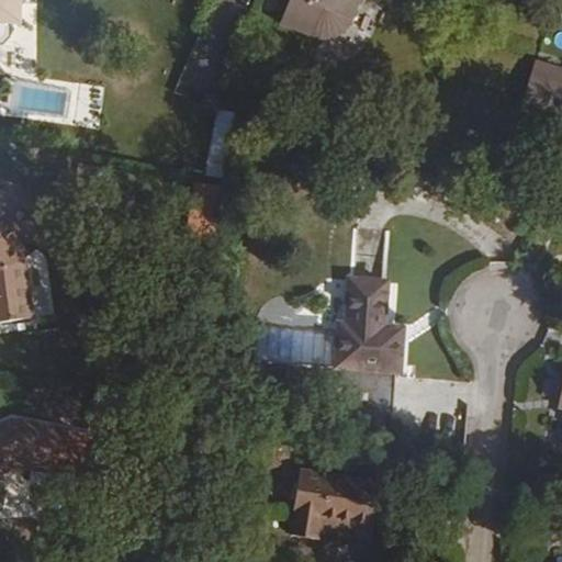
[(0,0),(0,45),(2,46),(10,37),(9,24),(20,24),(20,0),(0,0)]
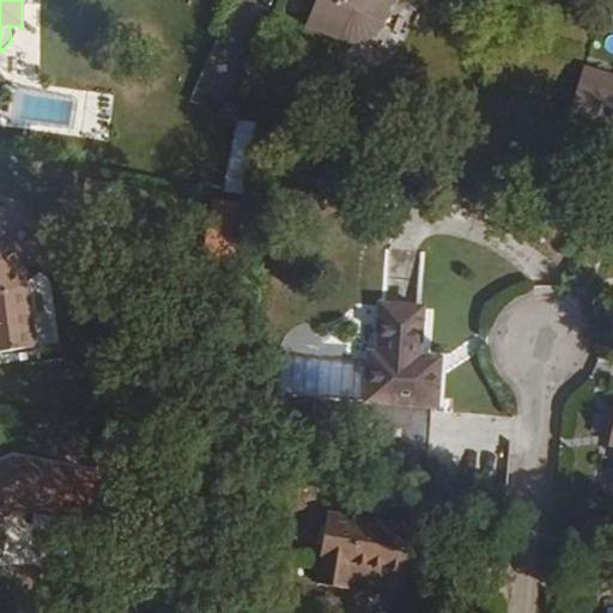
[(315,0),(305,25),(338,40),(340,41),(350,42),(357,42),(365,40),(371,36),(378,29),(392,0),(315,0)]
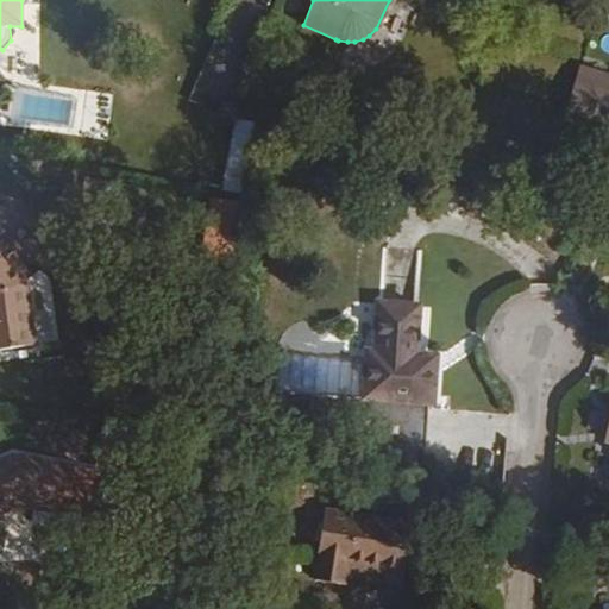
[(608,123),(608,80),(578,70),(566,111),(608,123)]
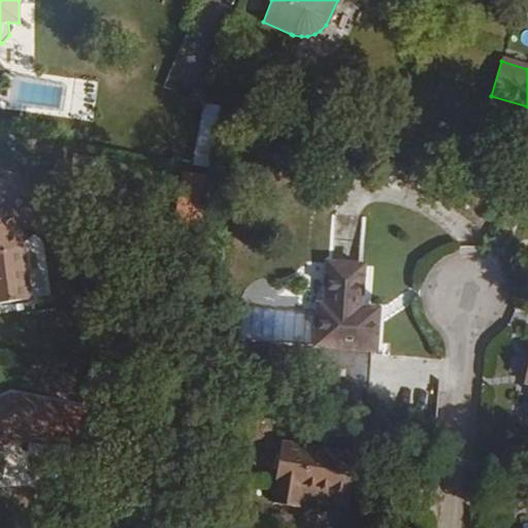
[(487,189),(505,194),(510,175),(492,170),(487,189)]
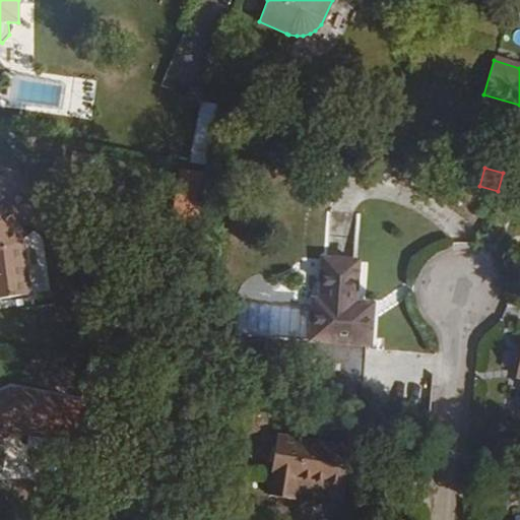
[(0,210),(0,296),(29,293),(22,240),(0,210)]
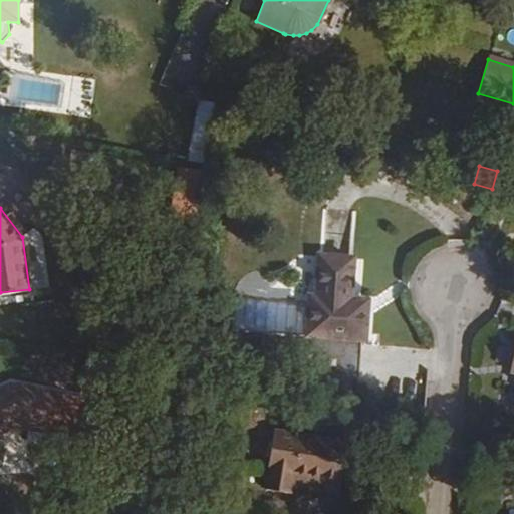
[(351,297),(353,258),(320,255),(317,295),(317,303),(310,302),(307,337),(365,340),(367,306),(350,305),(351,297)]
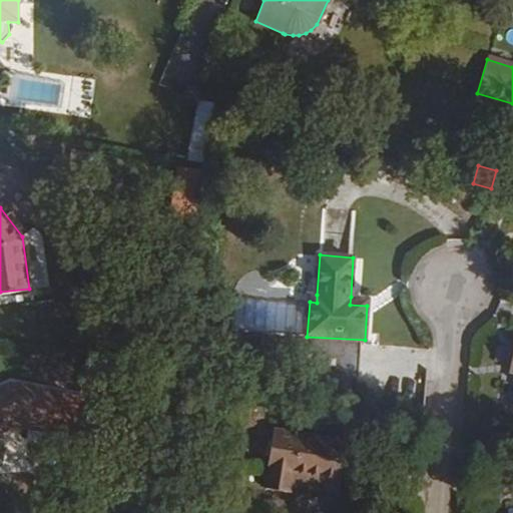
[(350,305),(367,306),(368,298),(351,297),(350,305)]
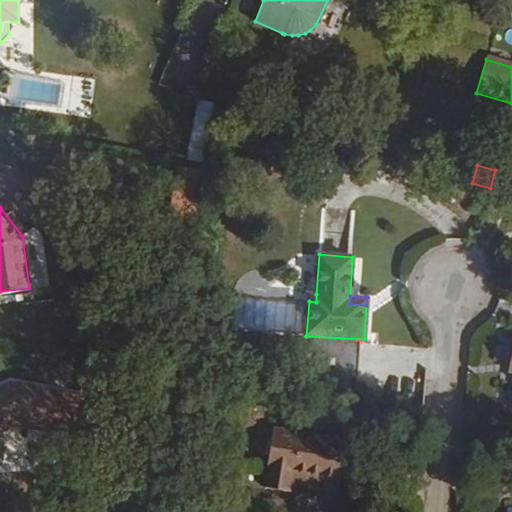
[(0,388),(0,431),(18,424),(50,431),(56,403),(58,391),(13,383),(0,388)]
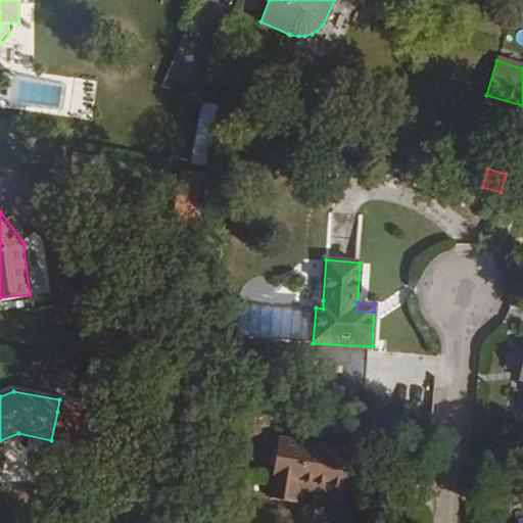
[(57,412),(51,440),(49,452),(56,460),(69,463),(79,416),(57,412)]
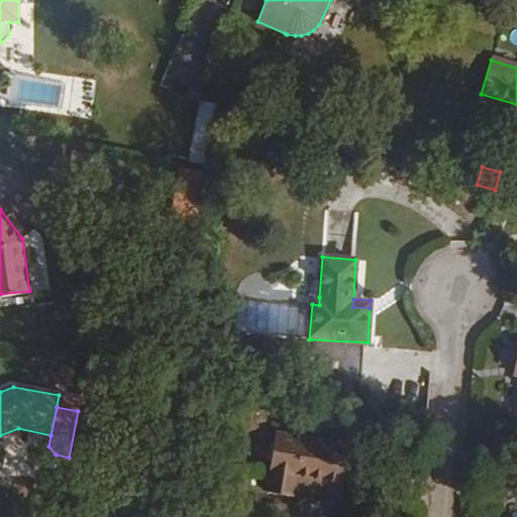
[(340,494),(348,444),(276,433),(270,472),(271,473),(268,493),(292,497),(294,487),(295,477),(308,478),(306,489),(305,493),(334,498),(340,494)]
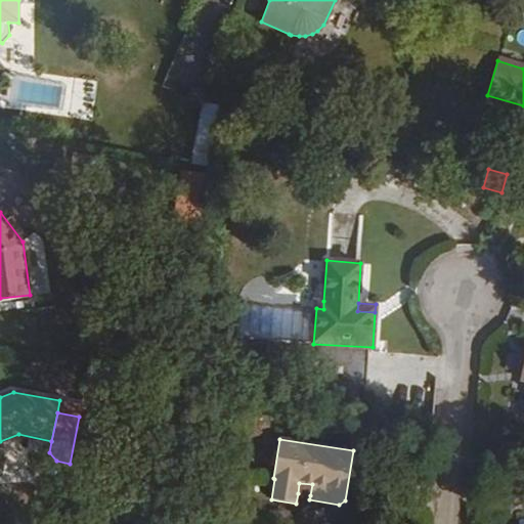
[(312,484),(299,483),(298,493),(310,495),(312,484)]
